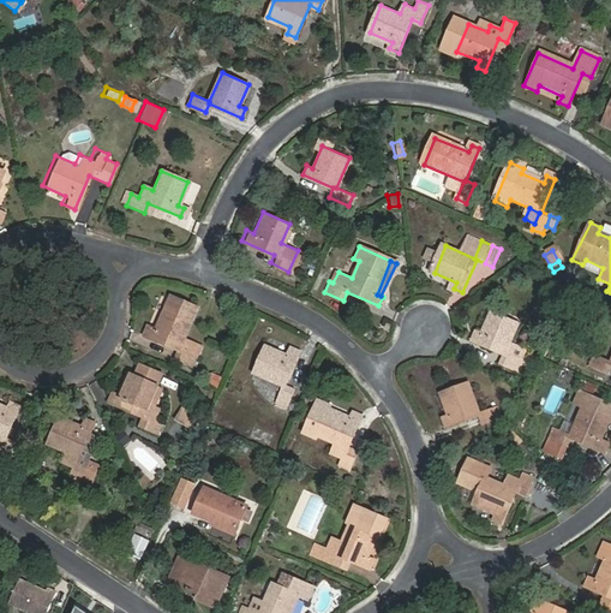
[(185,351),(202,309),(175,298),(161,333),(154,331),(150,339),(181,352),(178,361),(196,369),(201,358),(185,351)]
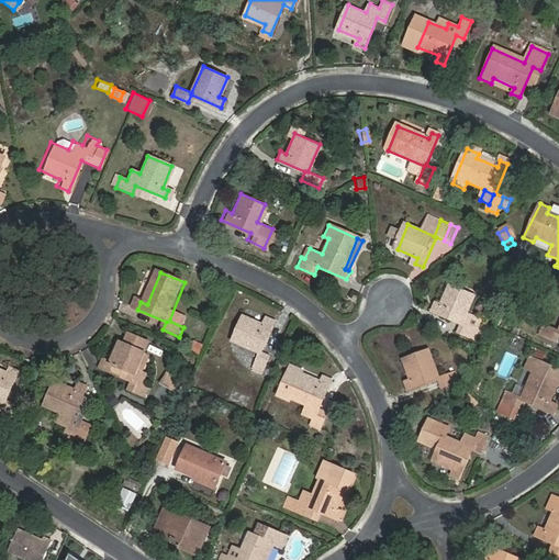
[(464,315),(471,298),(447,287),(438,308),(432,305),(428,313),(457,326),(454,334),(471,342),(476,332),(472,331),(477,321),(464,315)]
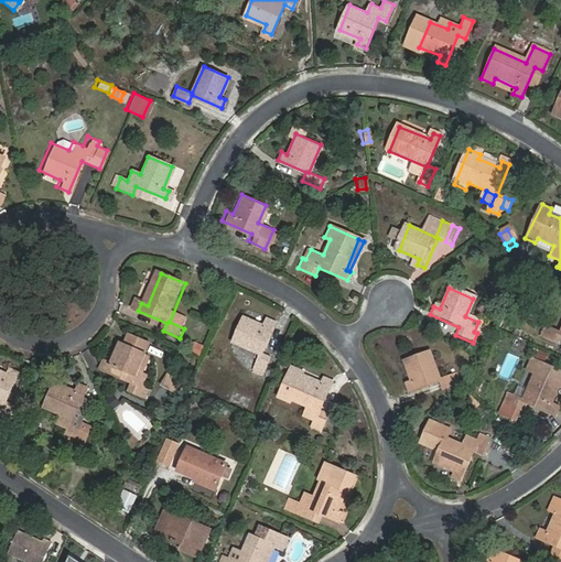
[(240,316),(228,341),(256,353),(249,368),(258,373),(266,356),(258,353),(272,323),(263,319),(260,325),(240,316)]
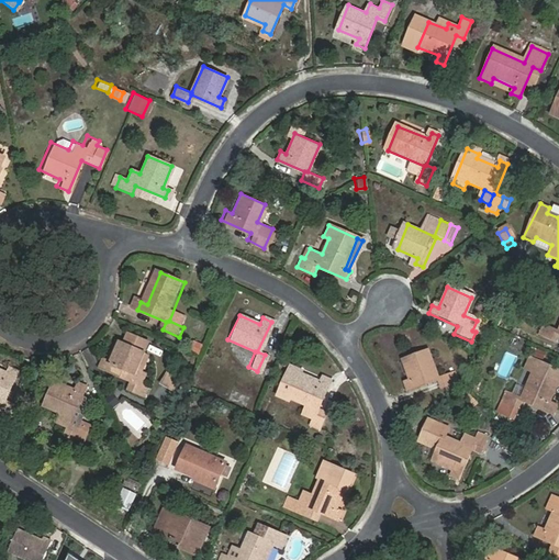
[(558,322),(554,334),(538,326),(534,335),(550,343),(554,336),(558,338),(558,322)]
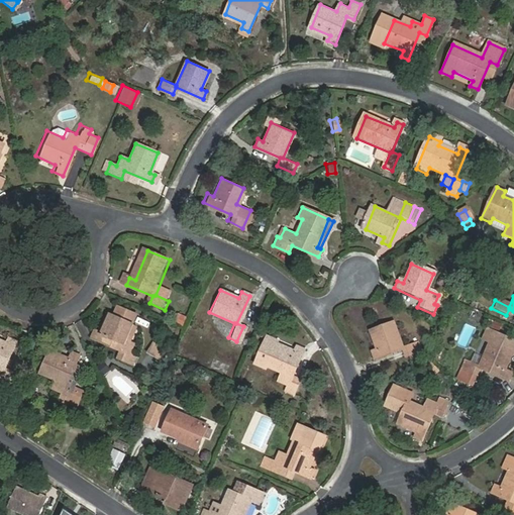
[(112,318),(130,326),(134,316),(117,308),(112,318)]
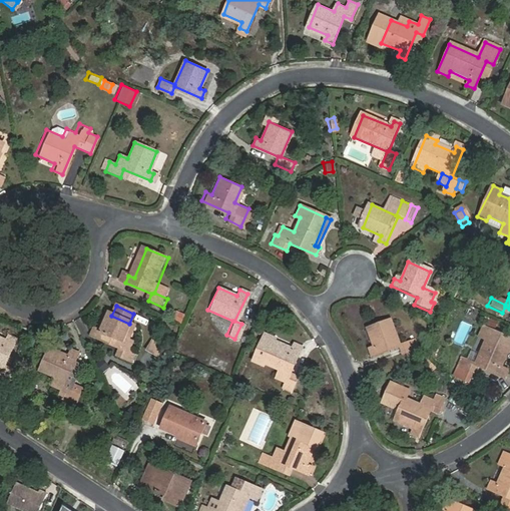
[(178,321),(181,313),(171,309),(168,317),(178,321)]
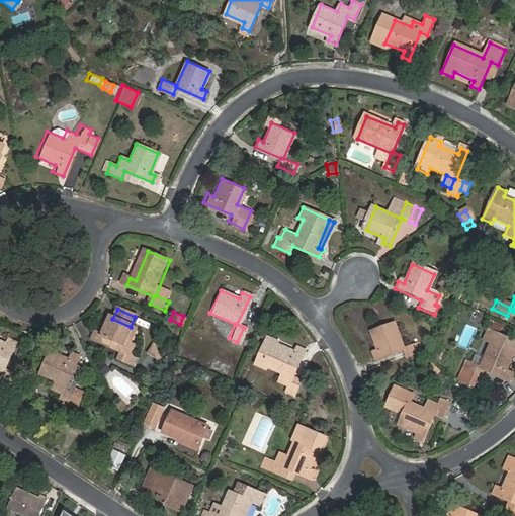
[(133,328),(131,327),(112,319),(111,318),(102,337),(96,334),(93,341),(120,354),(116,361),(134,368),(138,359),(131,356),(135,347),(126,343),(133,328)]
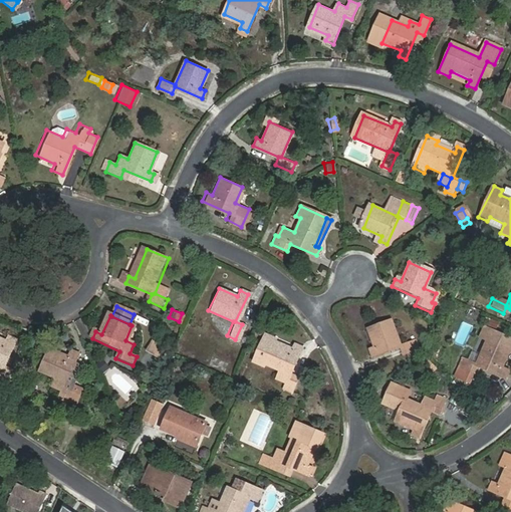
[(388,320),(364,329),(371,348),(365,350),(368,357),(397,347),(399,355),(416,348),(412,339),(397,345),(388,320)]
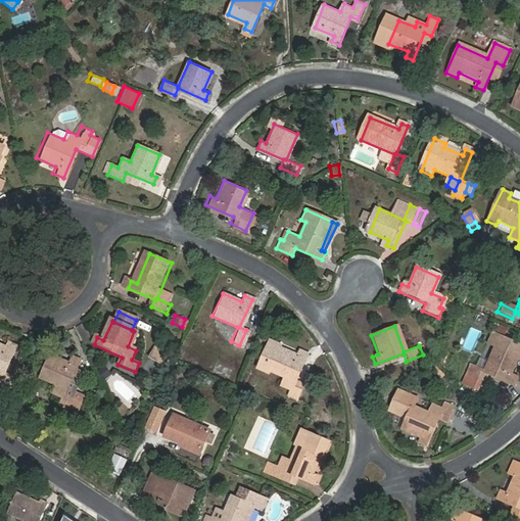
[(493,345),(516,354),(519,344),(519,342),(491,331),(486,342),(493,345)]
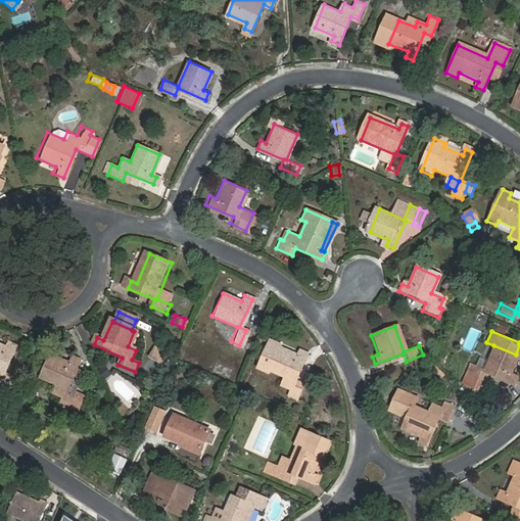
[(296,352),(277,344),(278,342),(267,338),(255,366),(266,370),(267,368),(284,375),(281,383),(289,387),(287,393),(295,396),(301,382),(294,378),(305,350),(298,347),(296,352)]
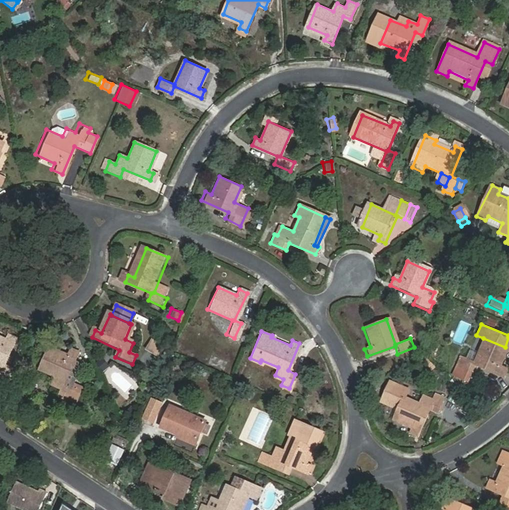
[(147,335),(142,348),(155,354),(161,342),(147,335)]
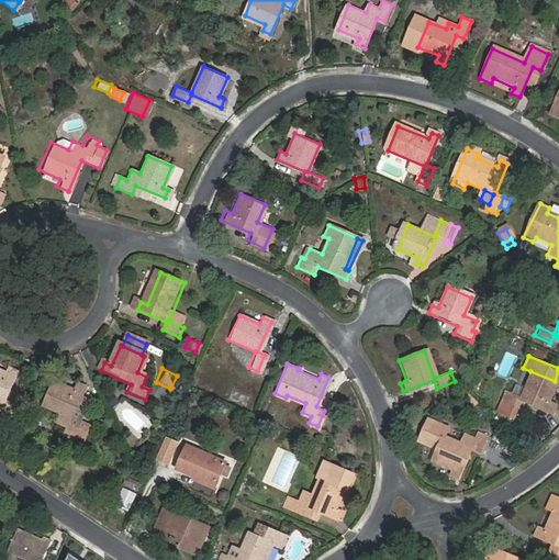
[(546,402),(555,381),(530,371),(518,399),(503,392),(500,401),(517,409),(520,401),(549,413),(552,405),(546,402)]
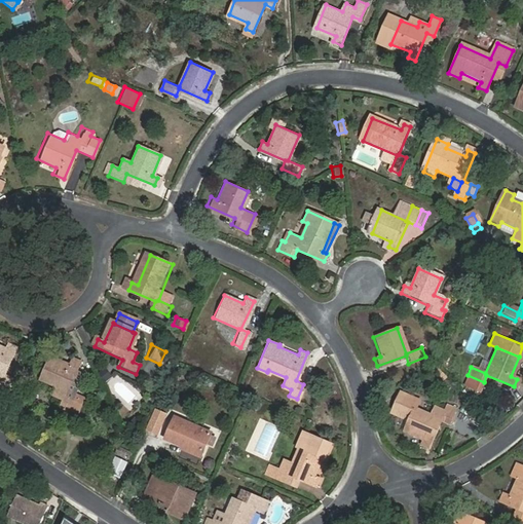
[(75,372),(78,364),(71,361),(68,367),(49,359),(40,381),(57,388),(53,398),(62,401),(59,408),(68,412),(68,411),(75,396),(83,375),(75,372)]
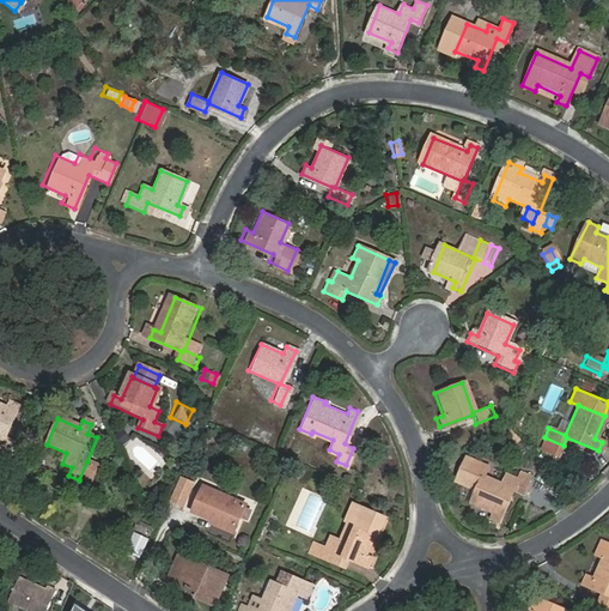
[(97,465),(87,461),(79,479),(90,484),(97,465)]
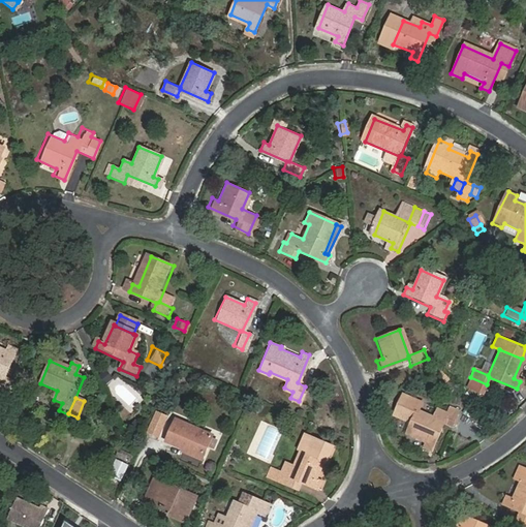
[(425,447),(433,451),(442,422),(451,425),(457,408),(447,404),(445,411),(436,408),(433,417),(415,411),(407,434),(427,441),(425,447)]
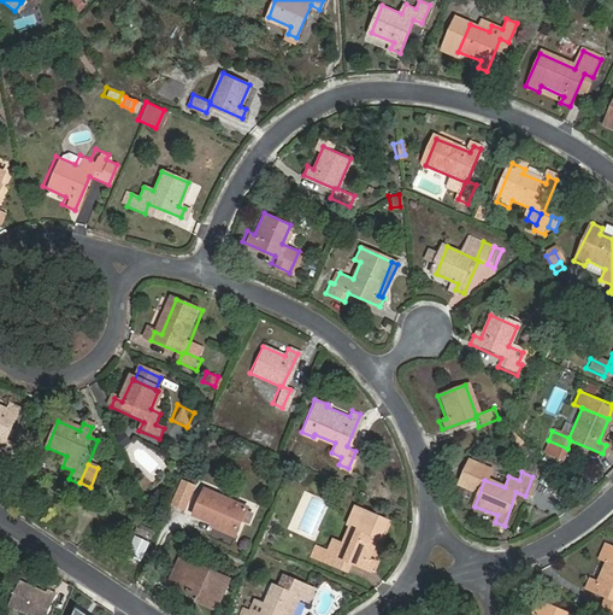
[(182,508),(192,481),(176,475),(168,503),(182,508)]
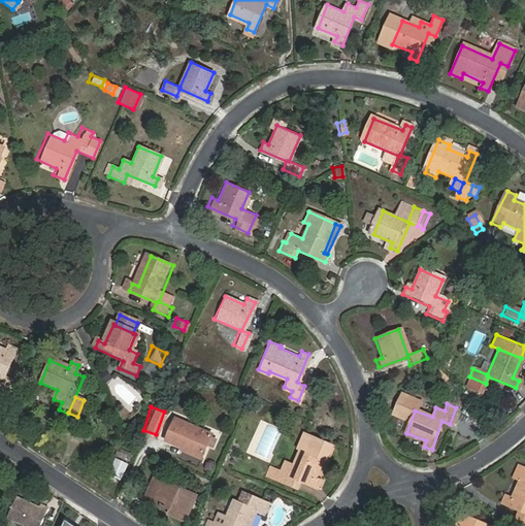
[(168,439),(170,440),(179,419),(177,418),(168,439)]
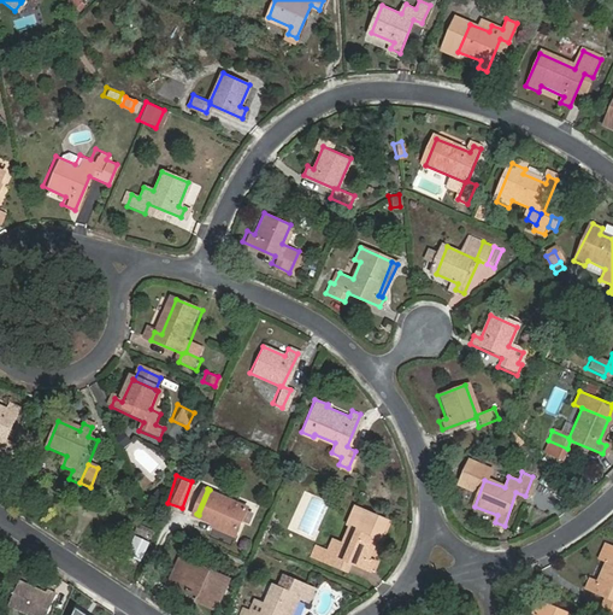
[(210,490),(199,515),(217,523),(214,527),(231,534),(245,505),(210,490)]
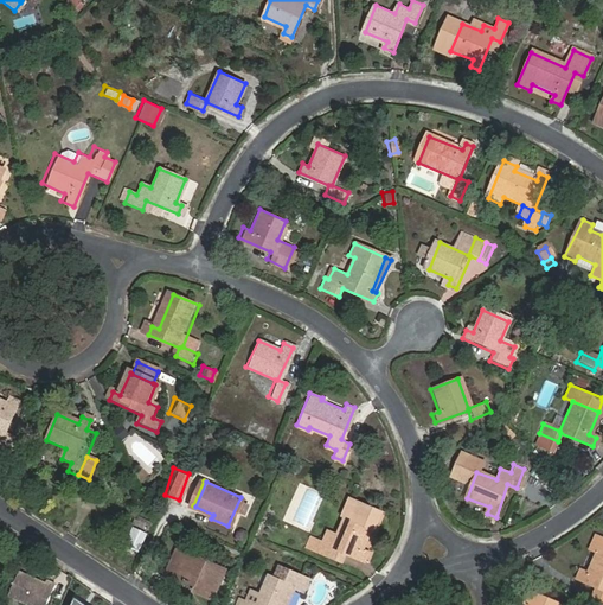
[(306,548),(326,556),(329,548),(360,562),(364,554),(358,551),(369,528),(372,530),(380,513),(347,498),(340,515),(341,515),(333,535),(324,530),(319,541),(310,537),(306,548)]
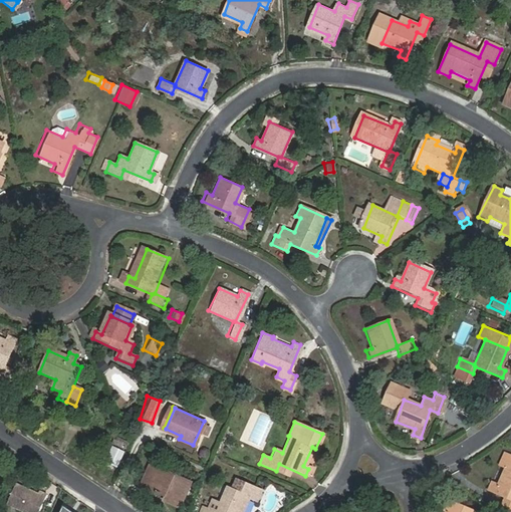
[(122,446),(125,439),(112,435),(110,442),(122,446)]
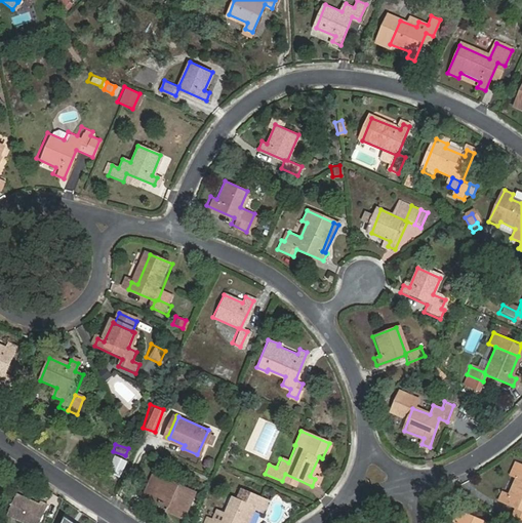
[(125,465),(115,459),(109,473),(119,477),(125,465)]
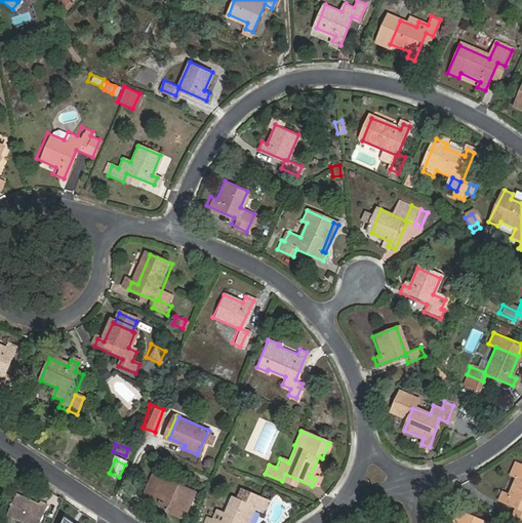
[(521,522),(521,470),(509,465),(499,485),(507,488),(503,498),(496,495),(493,503),(512,511),(520,516),(517,522),(518,522),(521,522)]
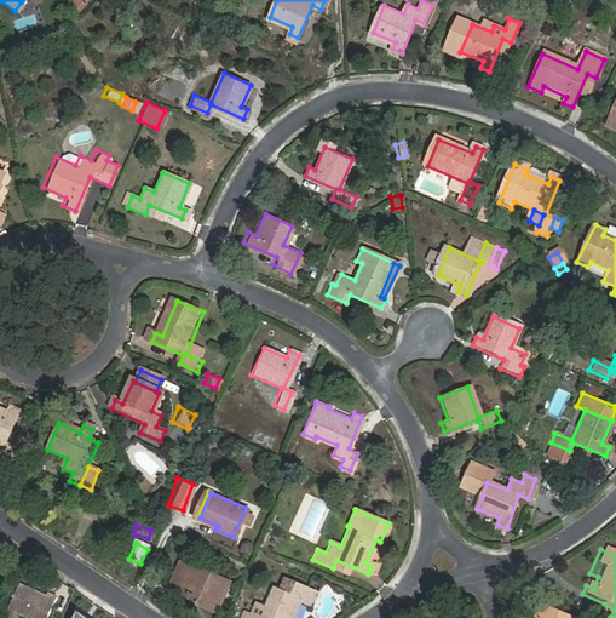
[(182,558),(171,583),(199,596),(197,601),(217,610),(230,579),(182,558)]
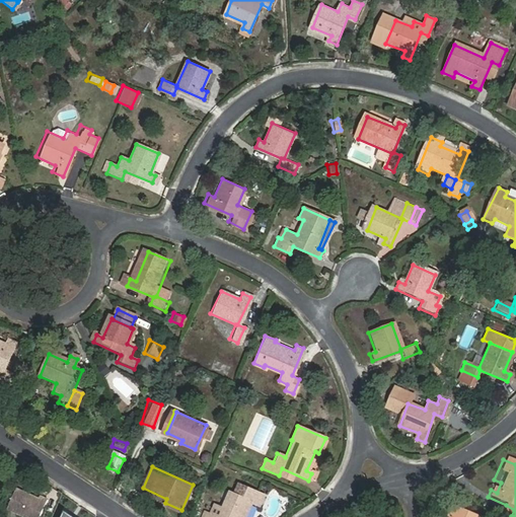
[(201,511),(198,516),(242,516),(249,501),(258,505),(263,496),(236,485),(232,494),(227,492),(220,508),(211,504),(207,514),(201,511)]
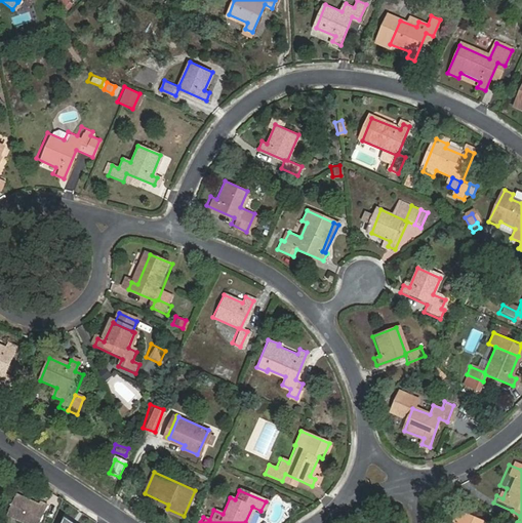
[(15,492),(6,513),(29,522),(38,522),(47,504),(39,499),(38,503),(15,492)]
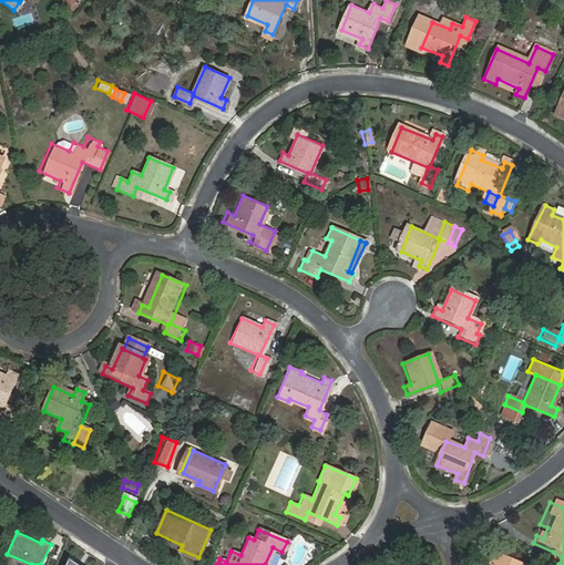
[(550,561),(559,564),(562,557),(553,552),(550,561)]
